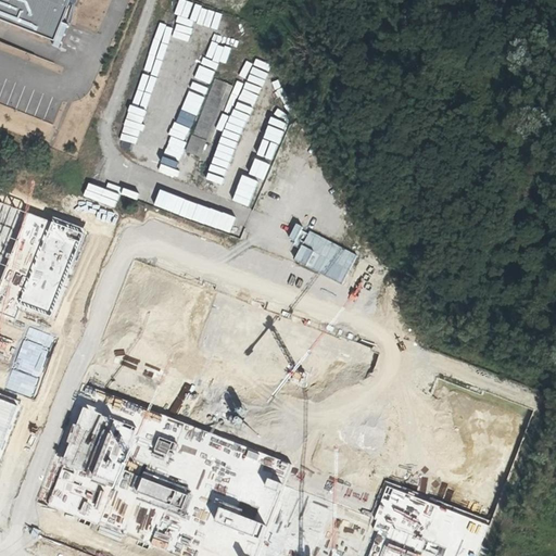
[(0,0),(0,23),(52,43),(68,0),(0,0)]
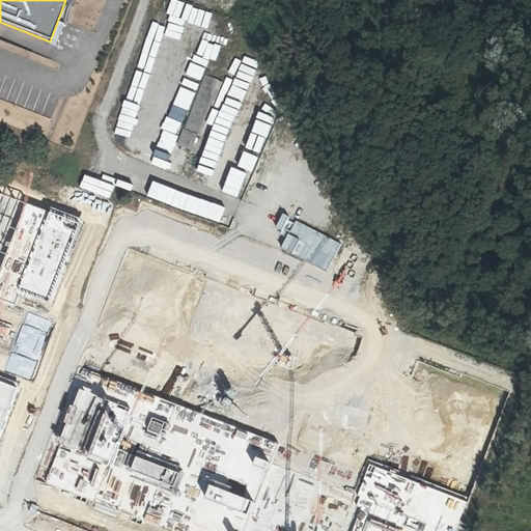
[(202,73),(174,143),(193,150),(214,95),(221,98),(227,83),(202,73)]
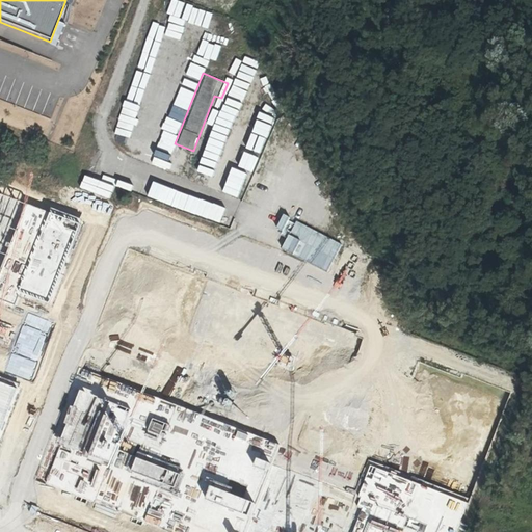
[(374,424),(323,407),(351,324),(364,328),(383,268),(344,255),(287,425),(365,451),(374,424)]
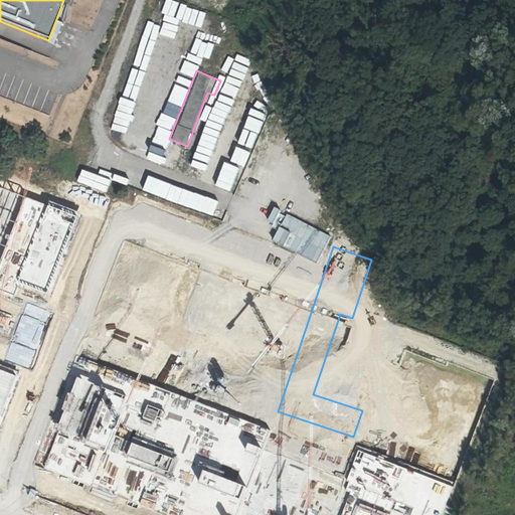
[(239,514),(272,432),(81,360),(40,469),(165,514),(239,514)]
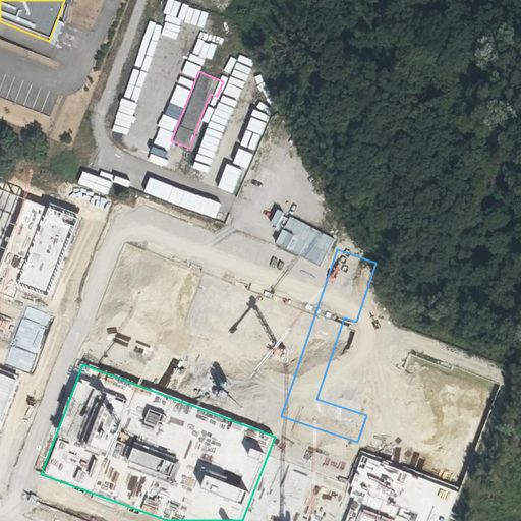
[(407,395),(403,407),(419,413),(423,401),(407,395)]
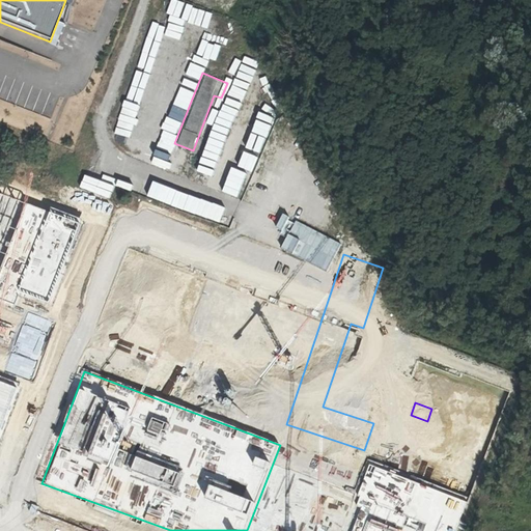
[(446,402),(441,417),(452,421),(457,407),(446,402)]
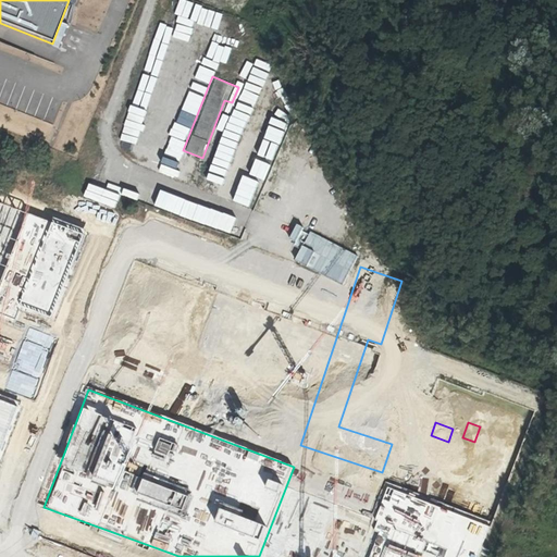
[(483,428),(479,443),(492,446),(496,432),(483,428)]
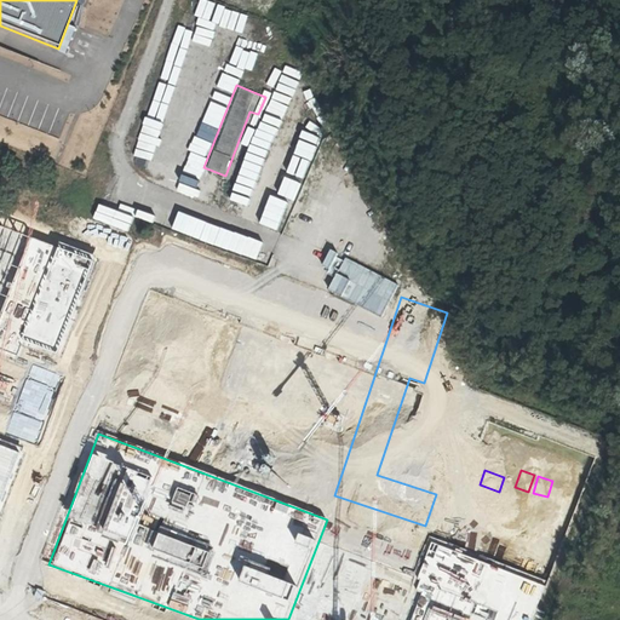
[(526,532),(532,534),(539,518),(533,515),(526,532)]
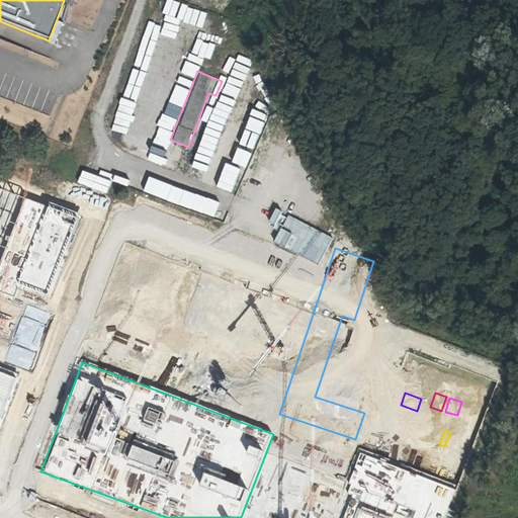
[(442,517),(455,485),(360,450),(344,493),(351,495),(342,517),(442,517)]
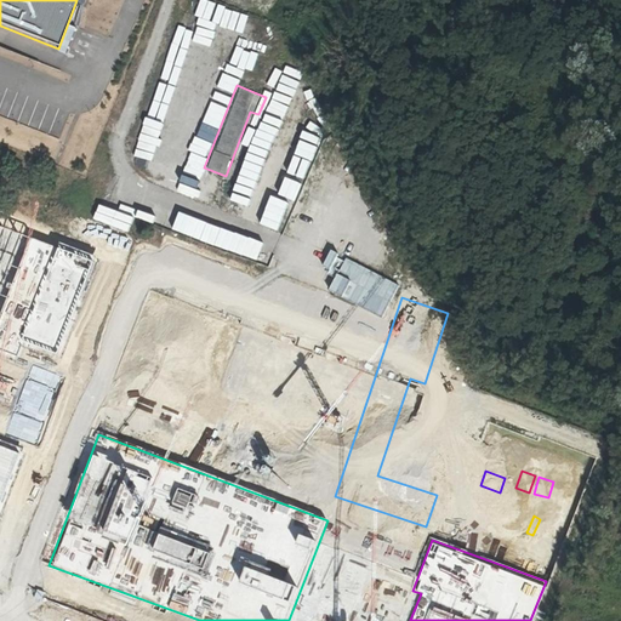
[(490,559),(497,562),(502,546),(495,543),(490,559)]
